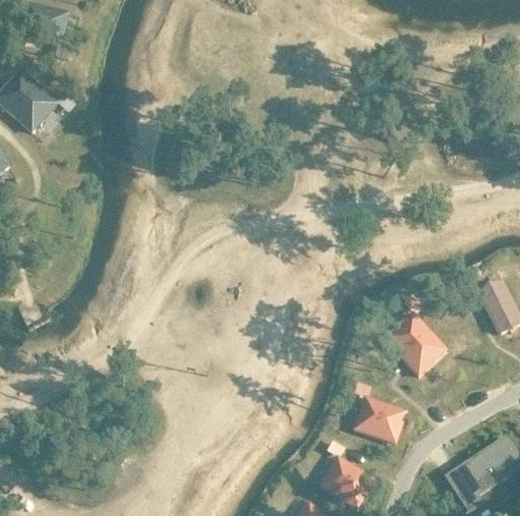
[(69,12),(27,1),(19,34),(61,45),(69,12)]
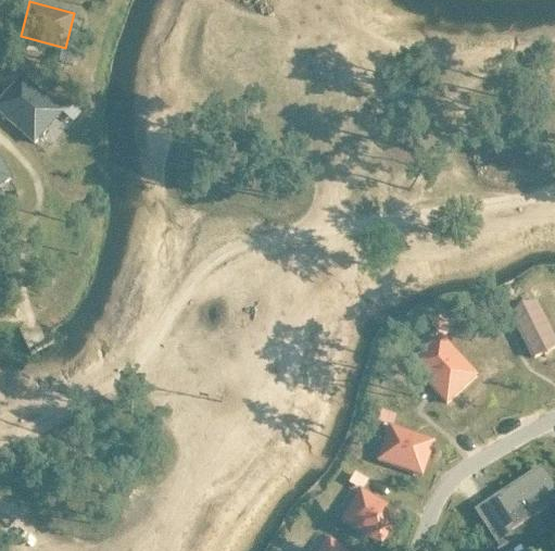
[(62,109),(23,74),(0,99),(0,108),(35,140),(62,109)]
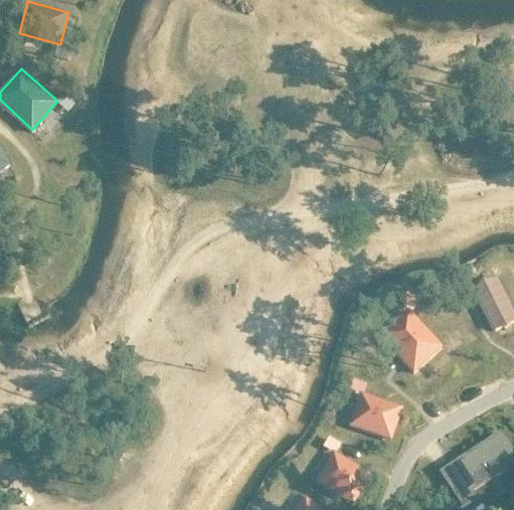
[(0,168),(10,163),(0,143),(0,168)]
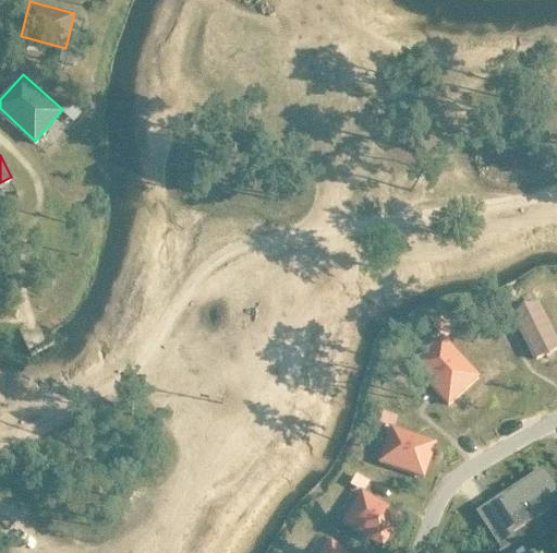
[(533,357),(556,345),(556,335),(541,297),(512,309),(533,357)]
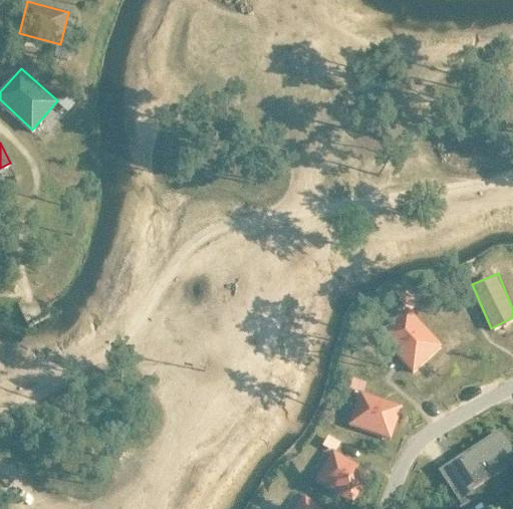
[(380,333),(414,369),(442,344),(409,308),(380,333)]
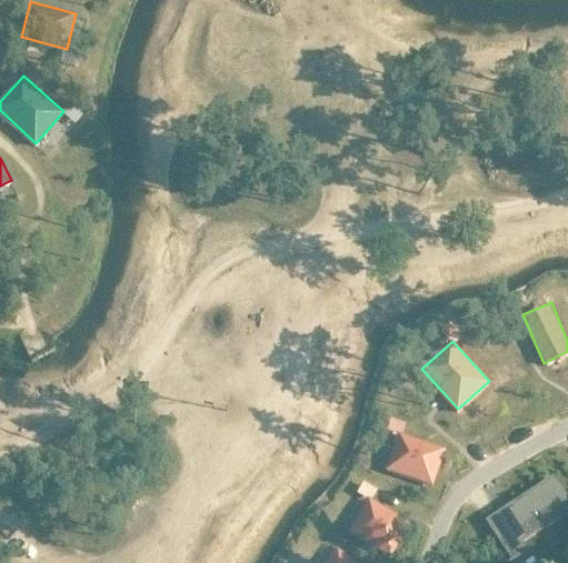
[(388,468),(434,482),(445,448),(400,433),(388,468)]
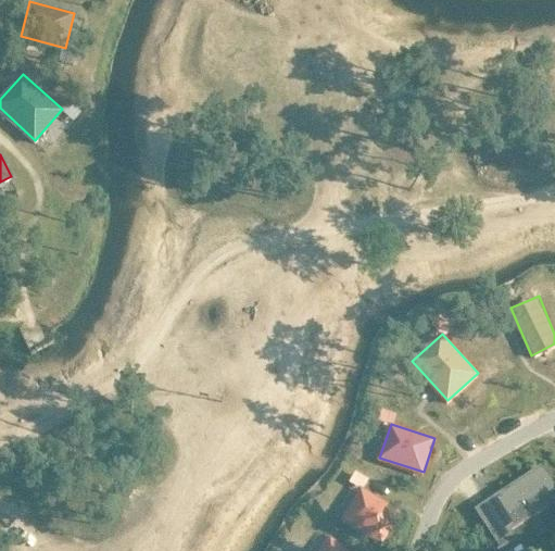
[(554,486),(541,466),(478,509),(502,543),(514,536),(508,528),(554,497),(554,486)]
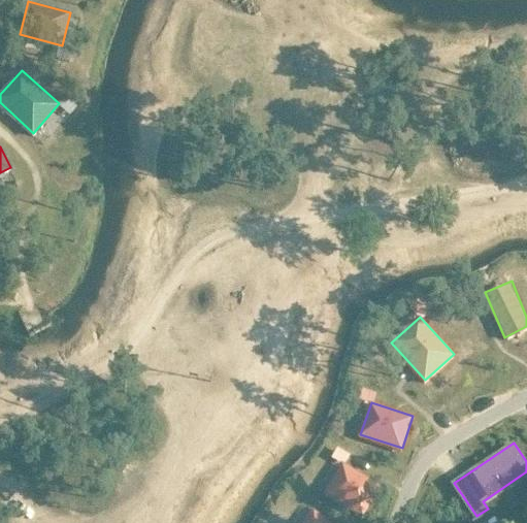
[(326,491),(363,514),(381,485),(343,462),(326,491)]
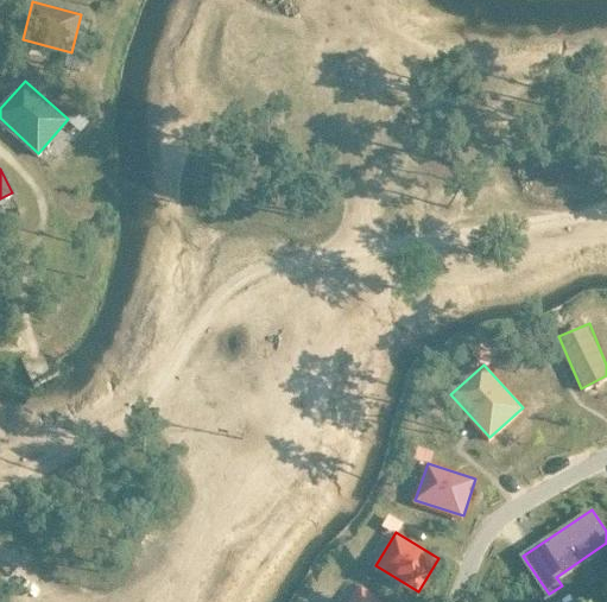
[(349,601),(381,601),(362,587),(349,601)]
